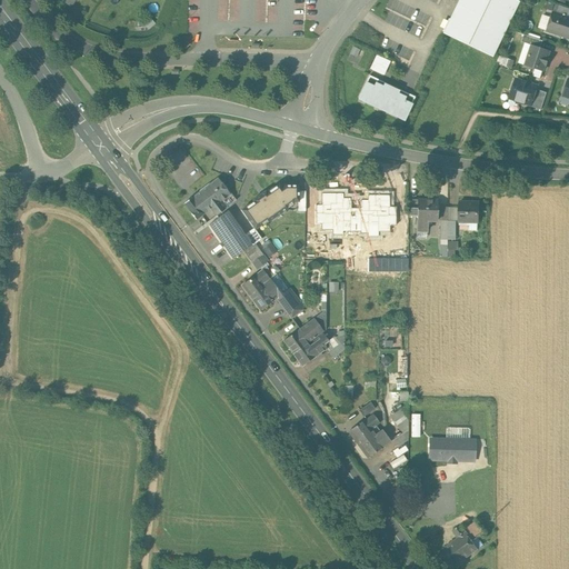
[(518,2),(512,0),(461,0),(448,29),(446,35),(492,57),(518,2)]
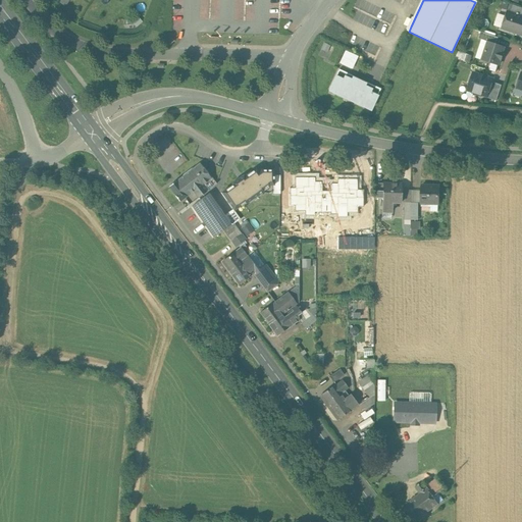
[(501,29),(521,35),(521,16),(507,11),(501,29)]
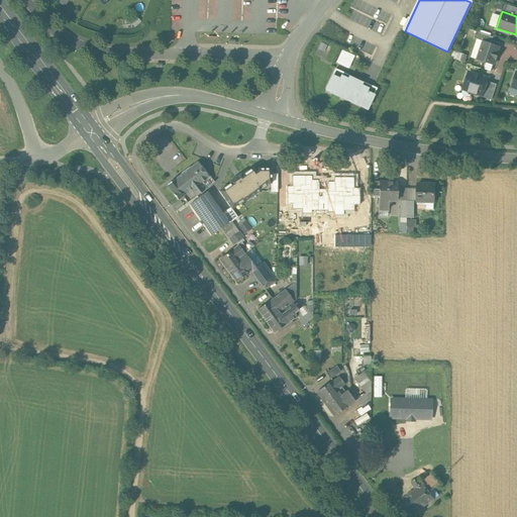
[(484,41),(491,44),(493,37),(476,31),(474,38),(484,41)]
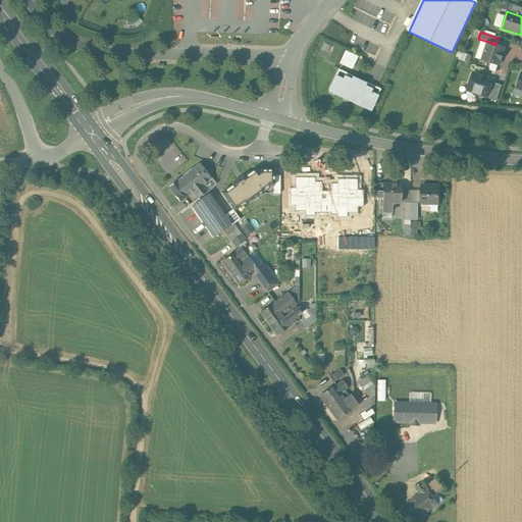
[(488,42),(482,60),(498,65),(500,59),(502,60),(504,53),(502,53),(504,47),(496,45),(488,42)]
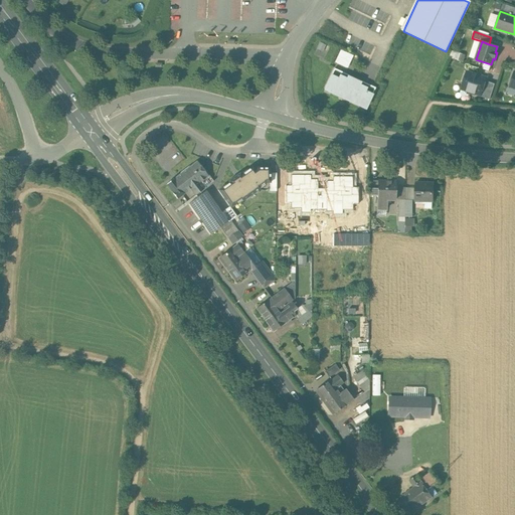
[(346,67),(352,56),(342,51),(336,62),(346,67)]
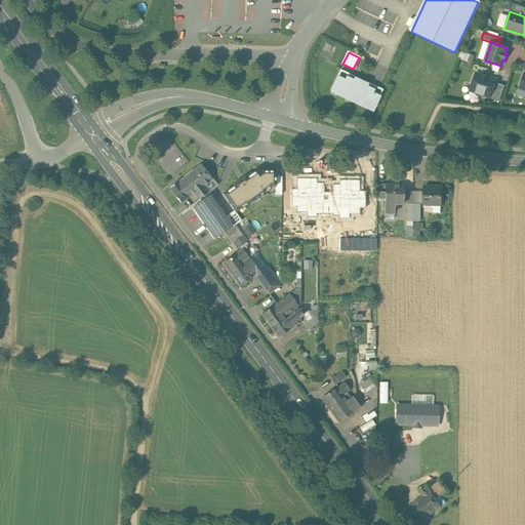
[(355,77),(340,70),(331,89),(338,92),(337,94),(346,98),(346,96),(352,99),(351,101),(366,108),(366,106),(373,109),(382,89),(379,88),(368,82),(367,83),(355,77)]
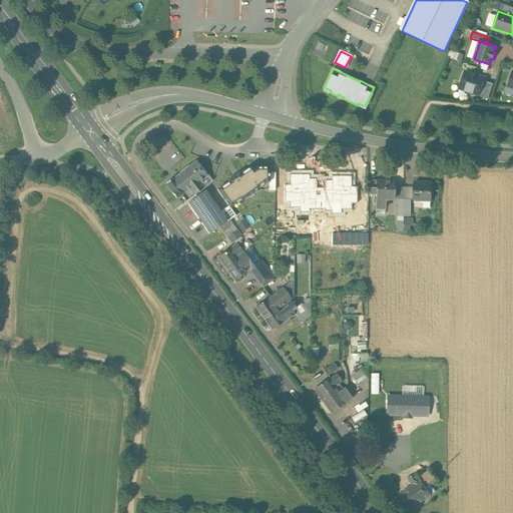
[(465,72),(459,88),(466,90),(465,92),(472,94),(473,92),(479,94),(483,80),(484,78),(478,76),(478,75),(471,73),(471,74),(465,72)]
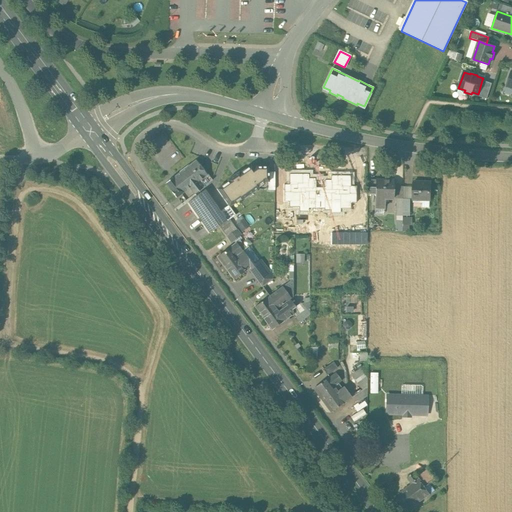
[(492,83),(482,80),(478,94),(477,96),(487,99),(492,83)]
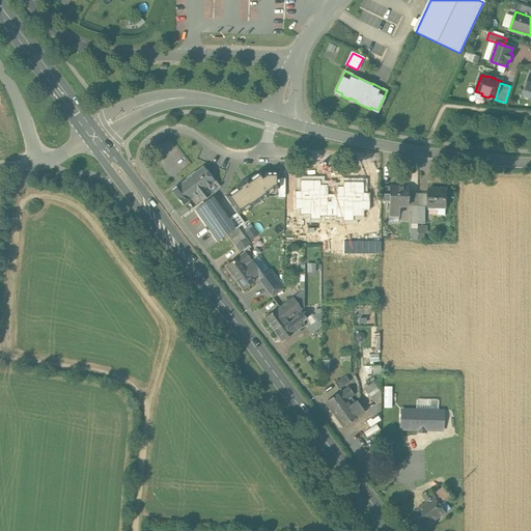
[(201,201),(220,187),(210,173),(208,174),(202,167),(196,172),(195,171),(186,178),(187,178),(171,190),(177,198),(183,204),(196,195),(201,201)]
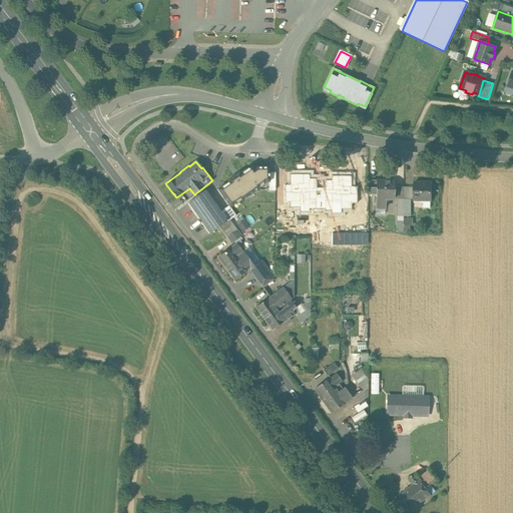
[(228,181),(217,189),(229,207),(234,203),(233,201),(239,197),(241,200),(248,195),(247,193),(250,191),(251,192),(251,193),(258,188),(255,186),(262,181),(264,183),(265,182),(269,182),(269,167),(257,167),(253,169),(251,165),(239,173),(238,172),(227,180),(228,181)]
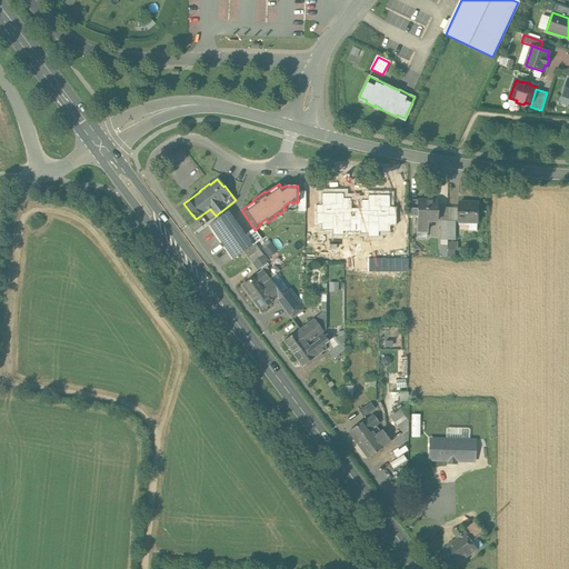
[(326,213),(331,215),(331,213),(332,197),(315,196),(313,213),(326,213)]
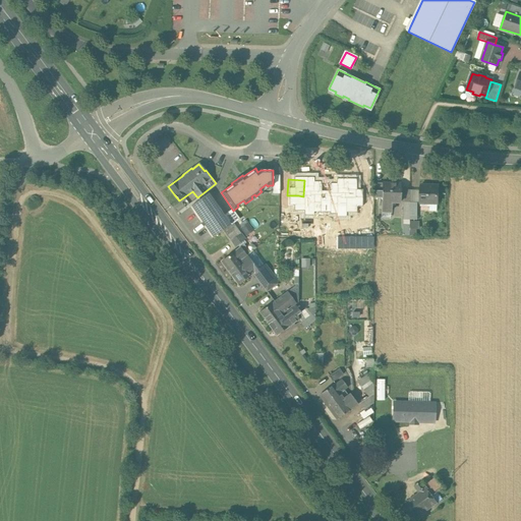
[(340,214),(344,215),(345,200),(346,182),(327,181),(326,197),(331,197),(330,208),(340,209),(340,214)]
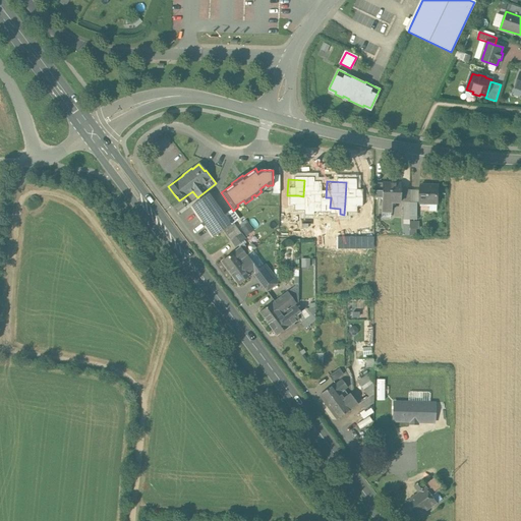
[(400,184),(383,184),(383,185),(382,198),(382,212),(392,213),(392,203),(399,203),(399,201),(400,189),(400,184)]
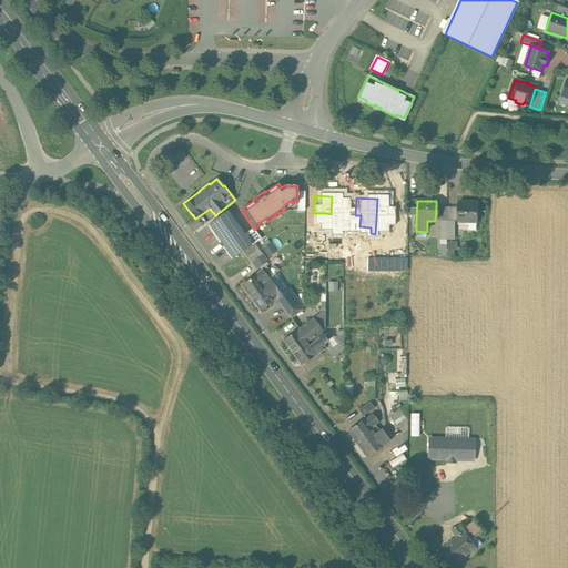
[(478,202),(458,201),(458,208),(457,221),(457,222),(468,222),(476,222),(477,222),(478,202)]
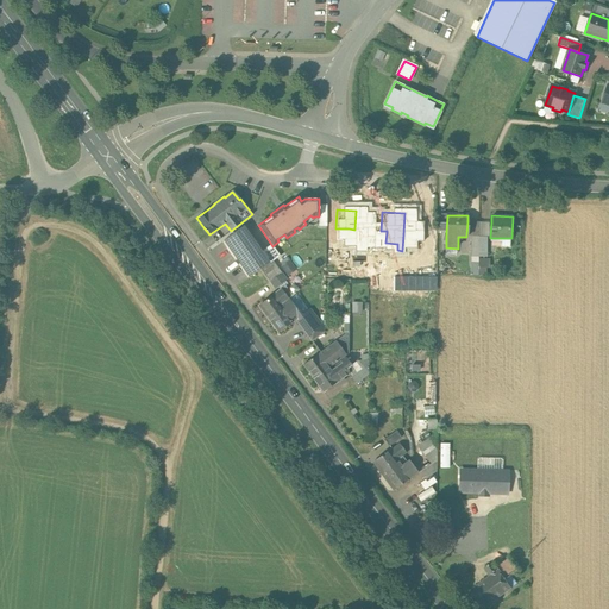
[(479,237),(479,223),(468,221),(466,236),(471,236),(479,237)]
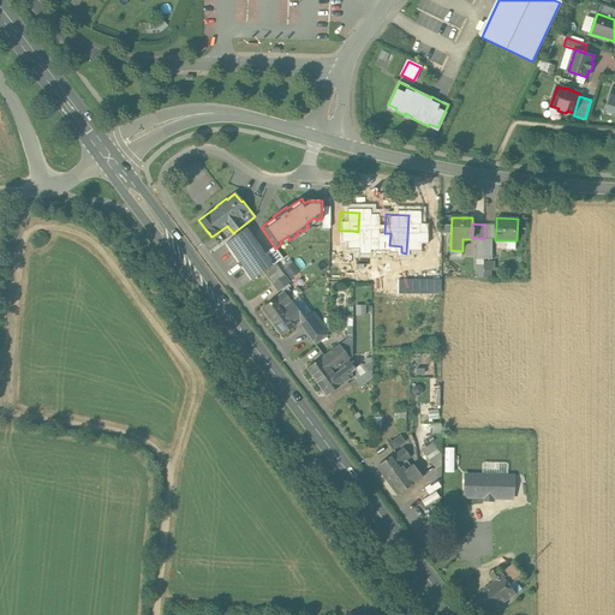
[(493,239),(495,239),(496,225),(484,225),(484,239),(493,239)]
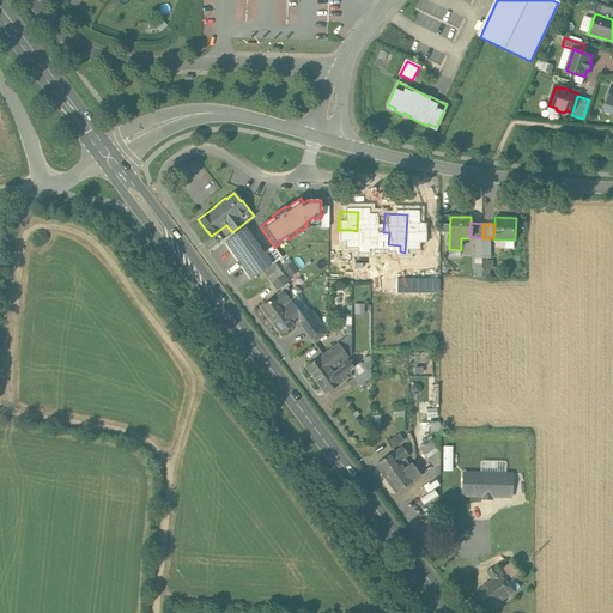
[(351,244),(362,244),(362,230),(357,230),(357,231),(351,230),(351,244)]
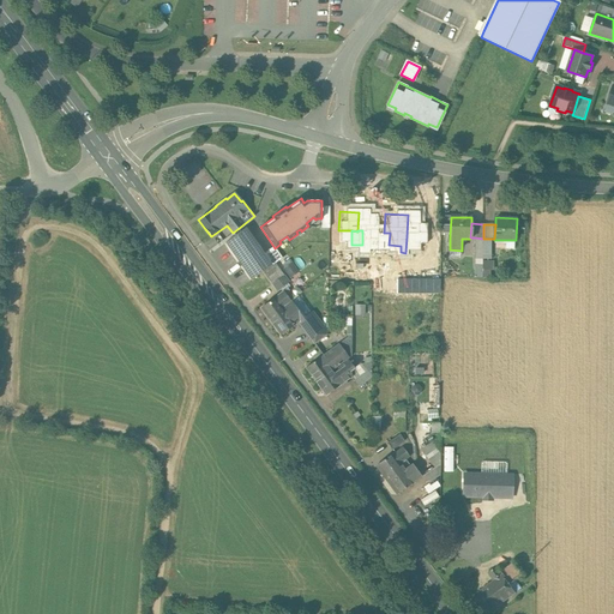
[(268,269),(241,232),(226,242),(251,280),(268,269)]
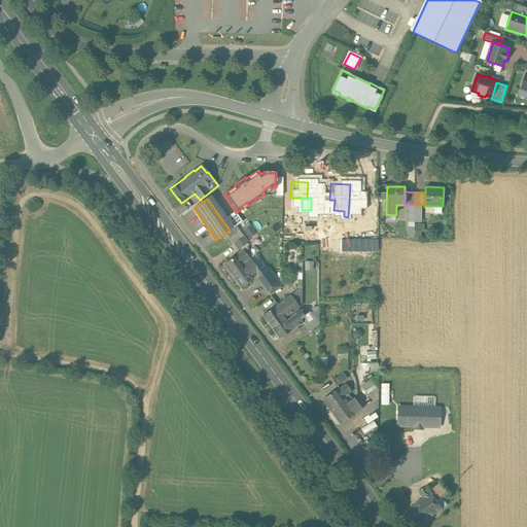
[(358,204),(349,203),(348,217),(357,217),(358,204)]
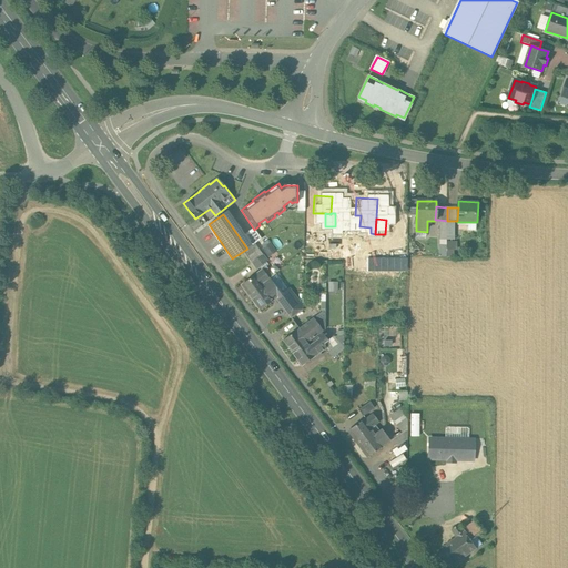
[(270,256),(277,251),(267,239),(261,245),(270,256)]
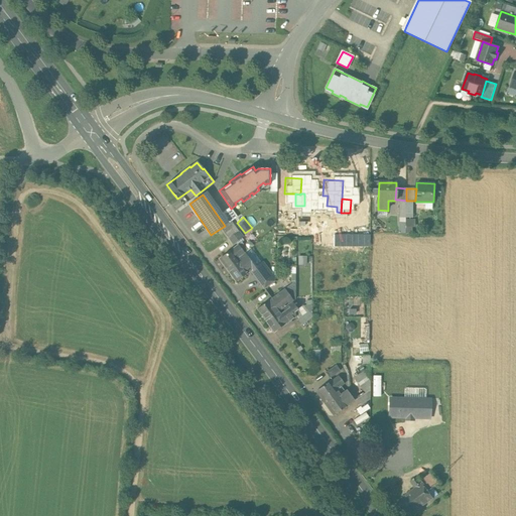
[(414,227),(414,218),(406,218),(406,221),(406,227),(412,227),(414,227)]
